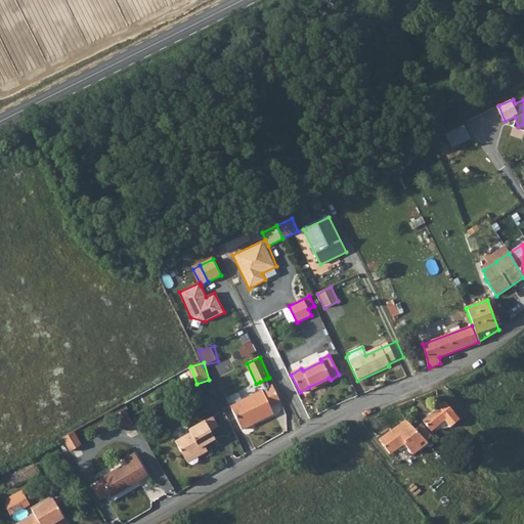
[(309,387),(310,389),(331,380),(329,378),(309,387)]
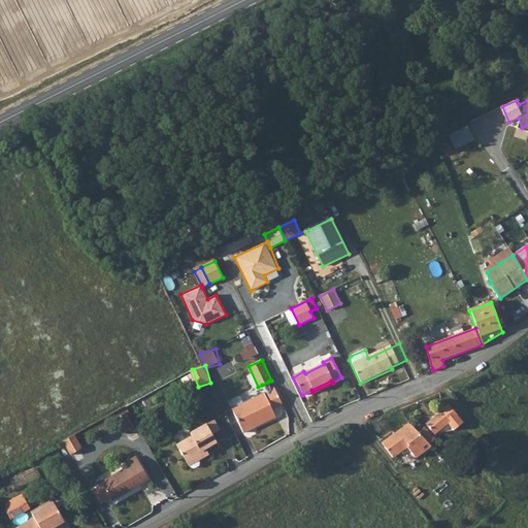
[(272,390),(268,382),(262,385),(265,393),(272,390)]
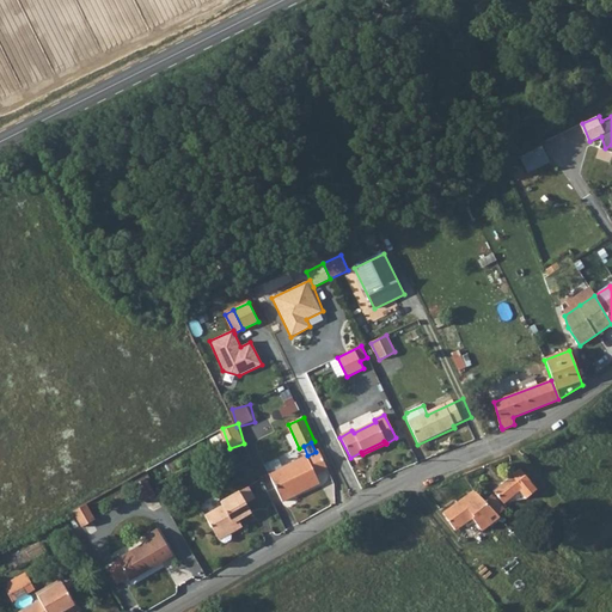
[(328,469),(318,450),(316,452),(307,456),(268,473),(281,501),(294,495),(293,491),(317,479),(314,475),(328,469)]
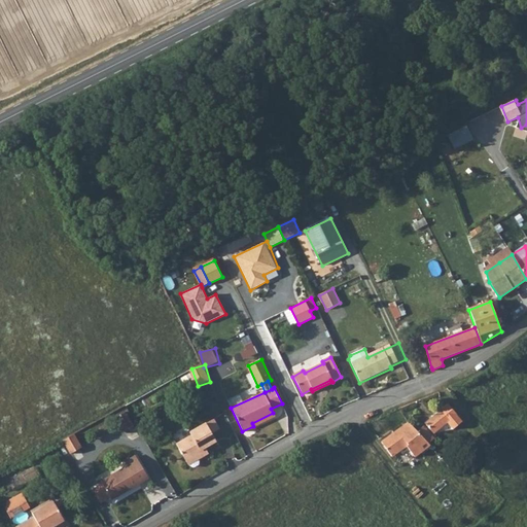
[(450,427),(459,420),(447,405),(425,423),(434,433),(447,423),(450,427)]
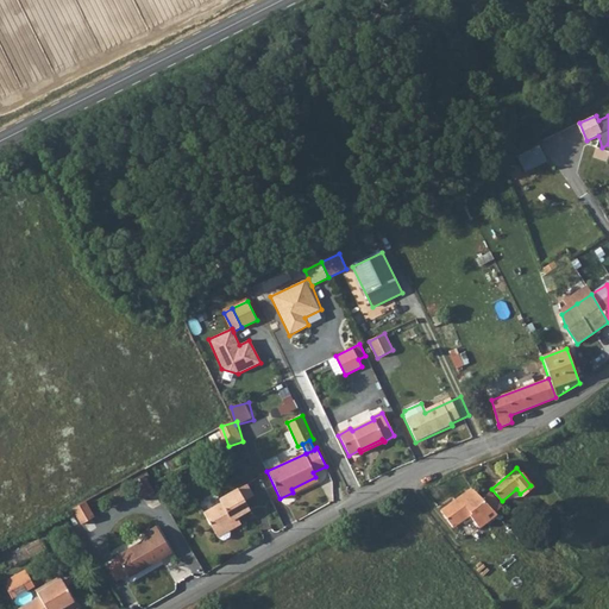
[(149,475),(136,482),(145,498),(157,491),(149,475)]
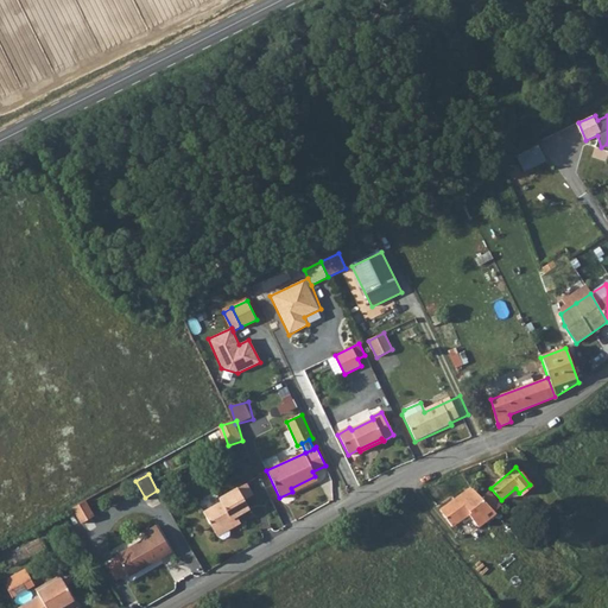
[(292,492),(317,480),(315,476),(291,488),(292,492)]
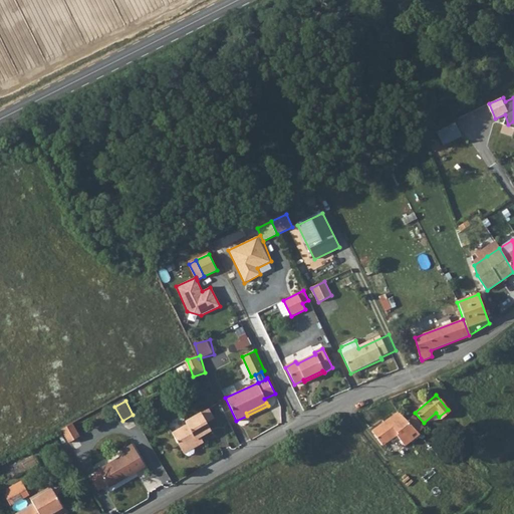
[(212,416),(207,408),(199,413),(205,422),(212,416)]
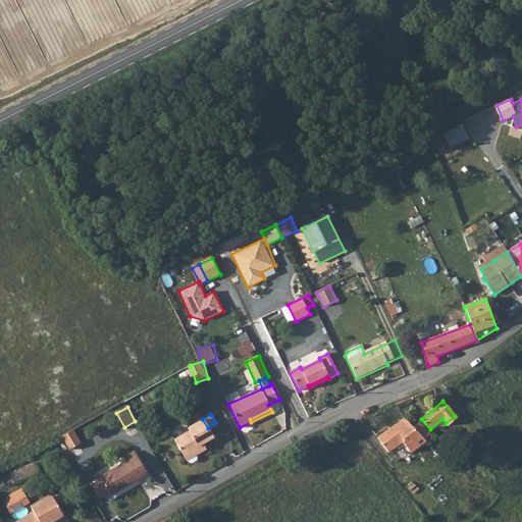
[(425,438),(414,427),(405,417),(379,439),(389,452),(403,440),(412,452),(425,438)]
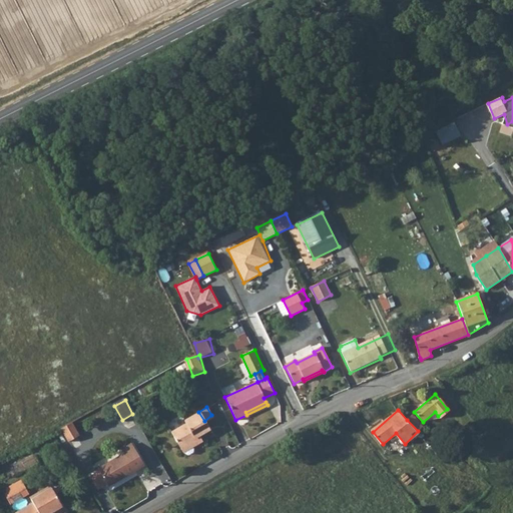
[(204,421),(198,412),(183,421),(185,423),(170,433),(180,450),(183,453),(186,455),(191,452),(191,450),(190,447),(188,445),(191,444),(189,440),(193,438),(208,429),(204,421)]
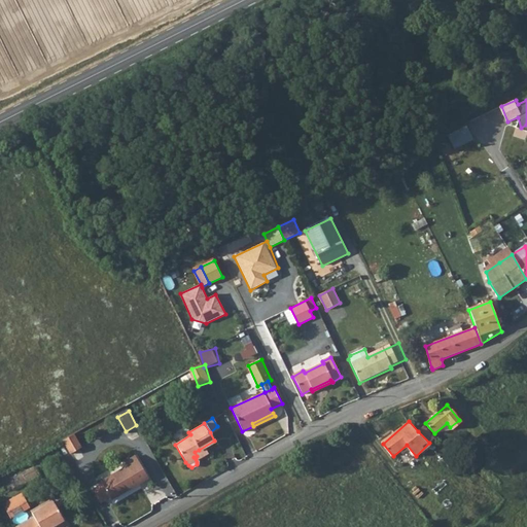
[(418,431),(429,443),(435,438),(424,426),(418,431)]
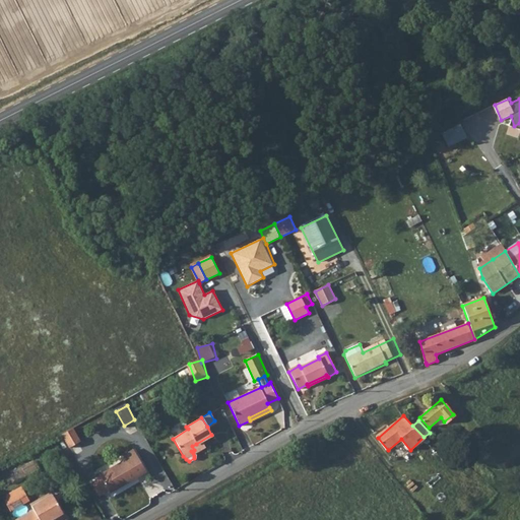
[(80,441),(73,428),(62,435),(69,448),(80,441)]
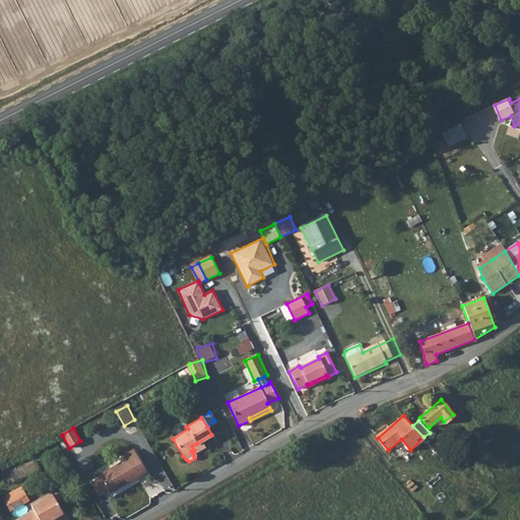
[(468,431),(475,439),(478,437),(471,429),(468,431)]
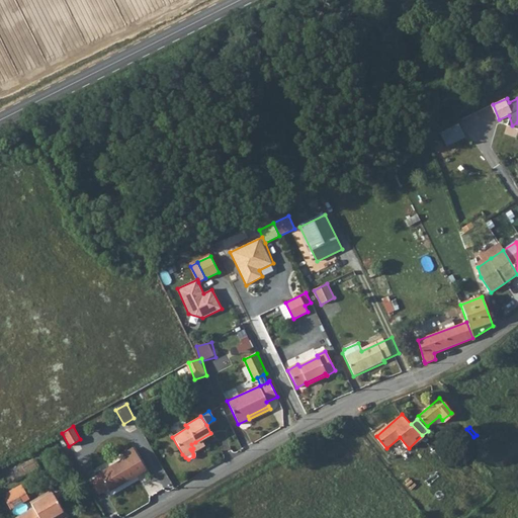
[(473,437),(466,429),(463,432),(470,440),(473,437)]
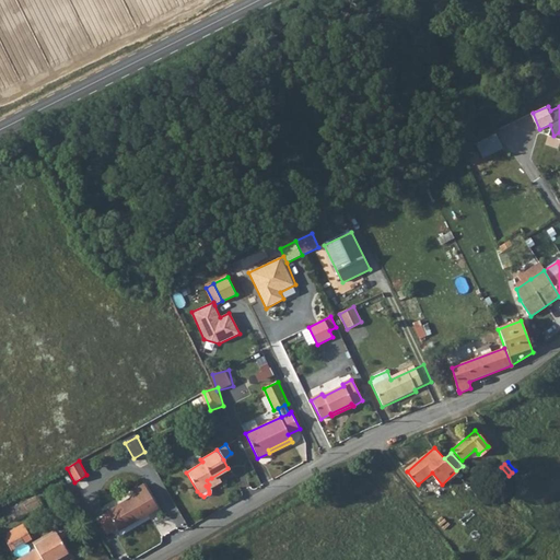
[(208,488),(216,483),(211,478),(207,480),(209,485),(206,486),(208,488)]
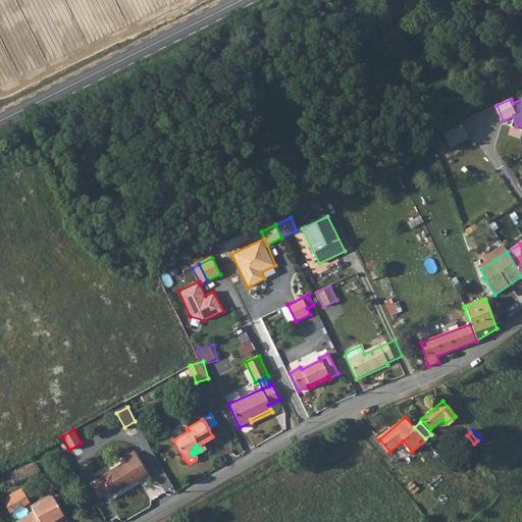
[(100,478),(108,491),(109,493),(146,472),(134,451),(122,457),(124,461),(99,476),(100,478)]
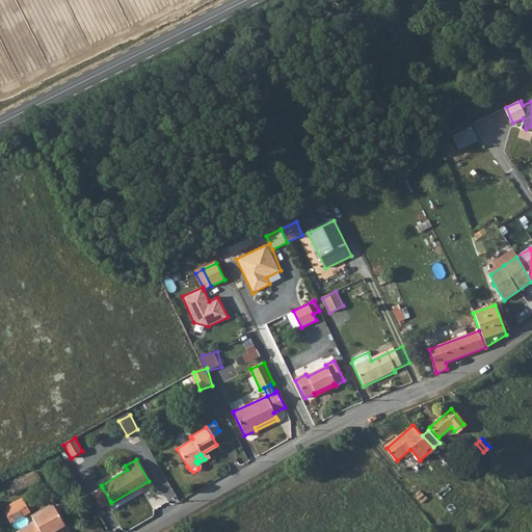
[(101,506),(110,501),(102,487),(92,494),(101,506)]
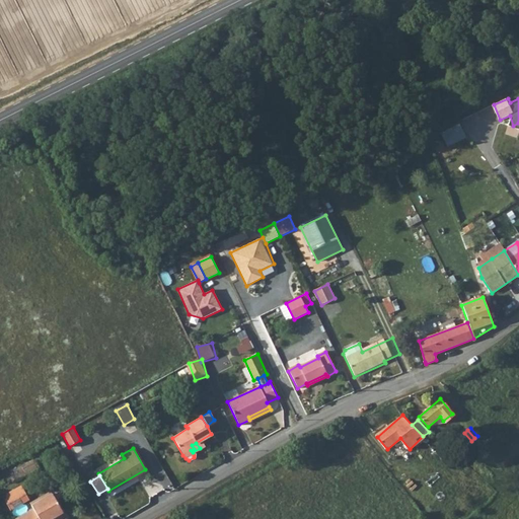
[(9,497),(24,488),(22,486),(8,494),(9,497)]
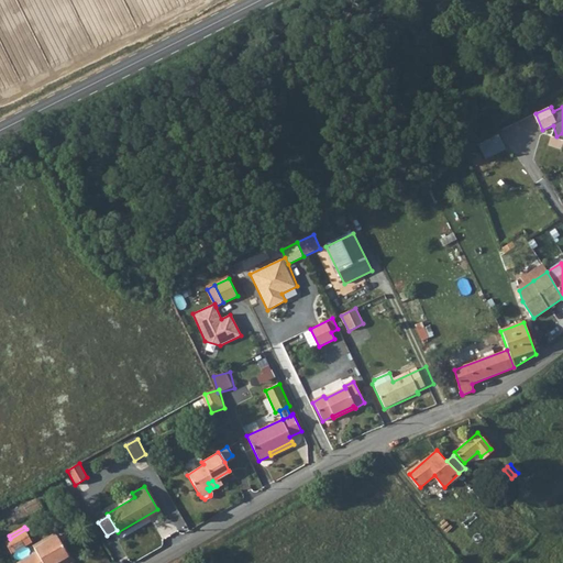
[(12,552),(33,541),(30,534),(26,529),(10,539),(6,541),(12,552)]
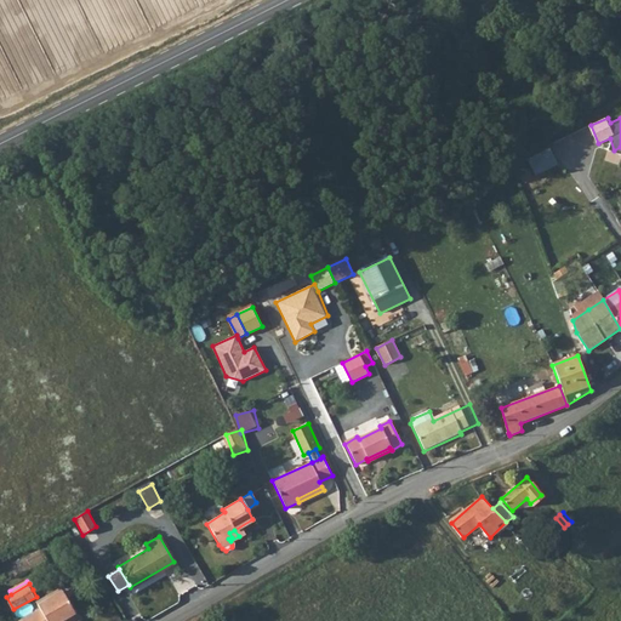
[(41,608),(20,620),(79,620),(80,619),(64,590),(39,604),(41,608)]
